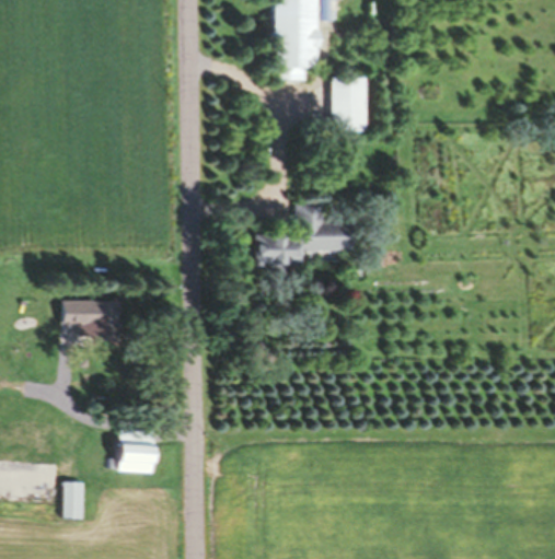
[(274,0),(344,0),(344,11),(319,11),(319,68),(307,67),(307,78),(274,77),(274,0)]
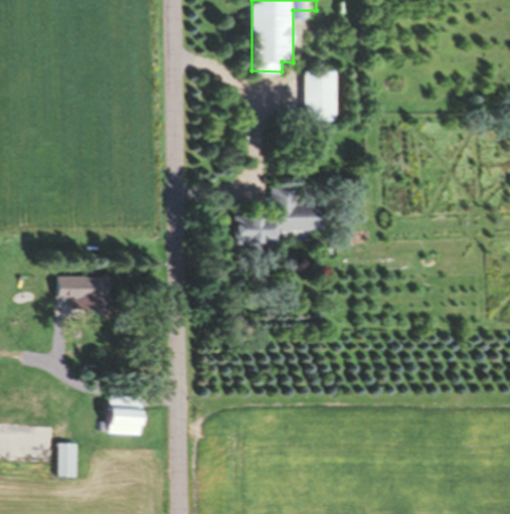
[(305,121),(336,121),(336,71),(305,71),(305,121)]
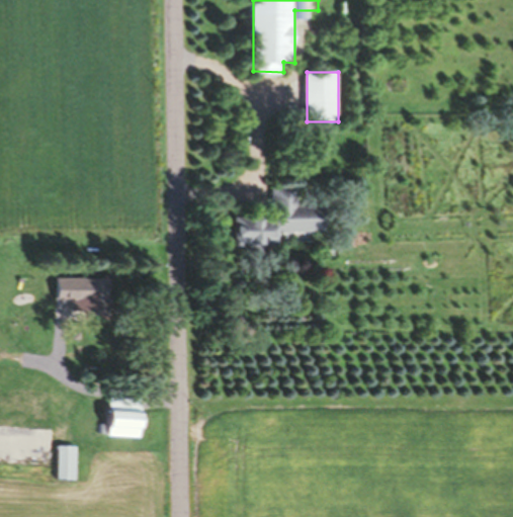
[(237,248),(279,247),(279,233),(327,232),(326,205),(298,206),(298,187),(273,187),(274,218),(237,218),(237,248)]
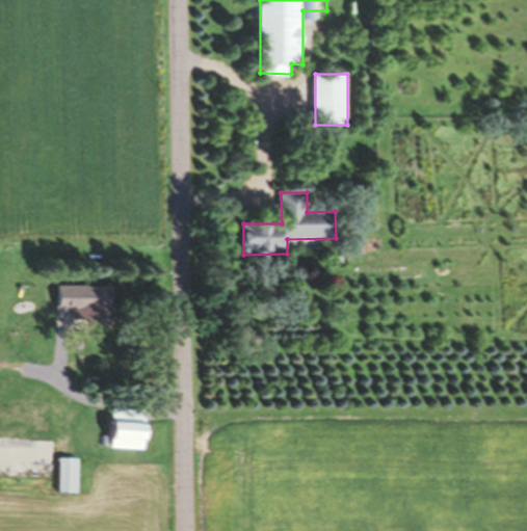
[(113,286),(60,286),(60,312),(89,312),(89,324),(113,324),(113,286)]
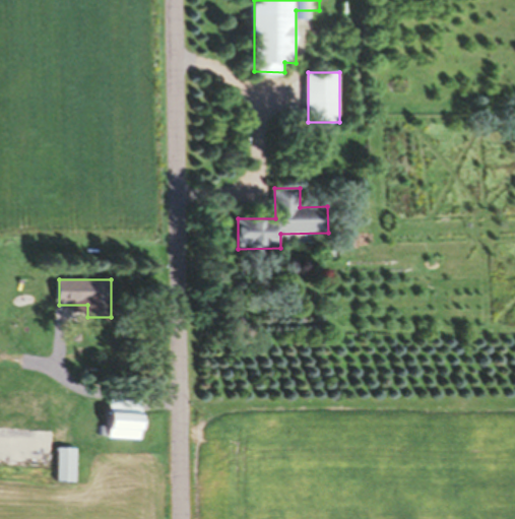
[(57,392),(0,389),(0,430),(55,433),(57,392)]
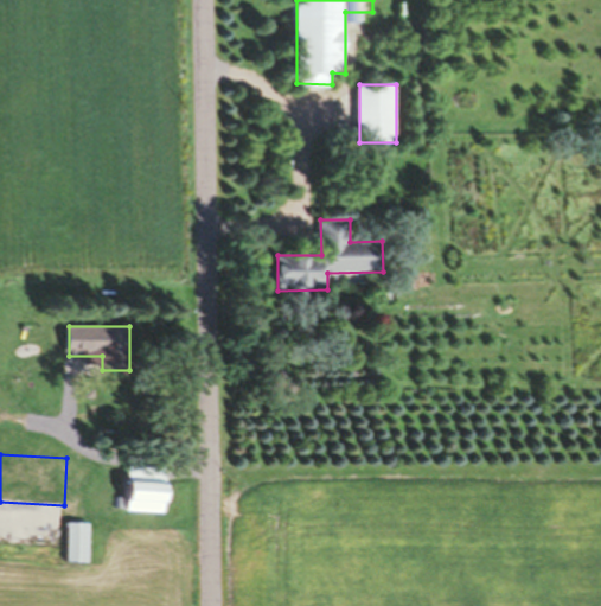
[(129,511),(166,511),(166,484),(129,484),(129,511)]
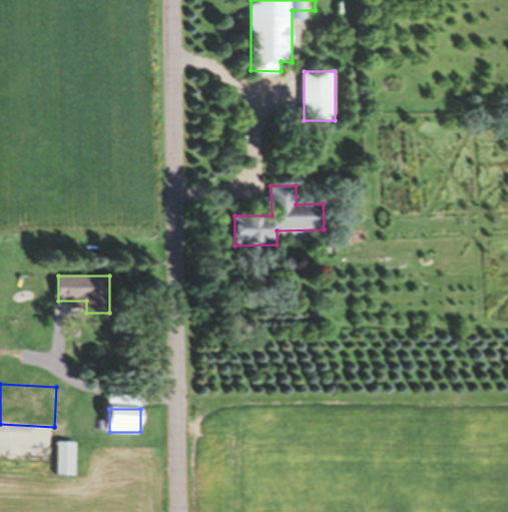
[(58,442),(58,475),(76,475),(76,442),(58,442)]
